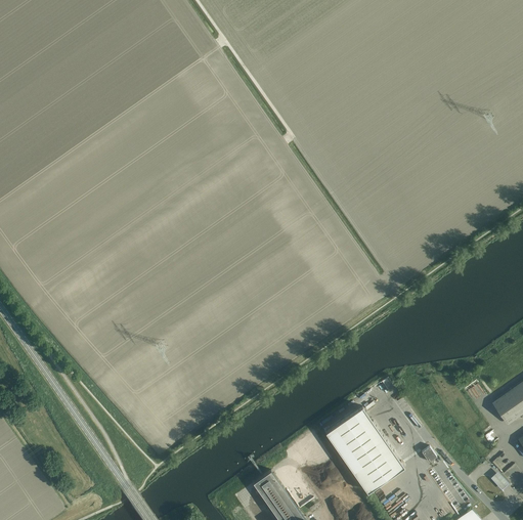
[(522,416),(522,382),(491,405),(507,427),(522,416)]
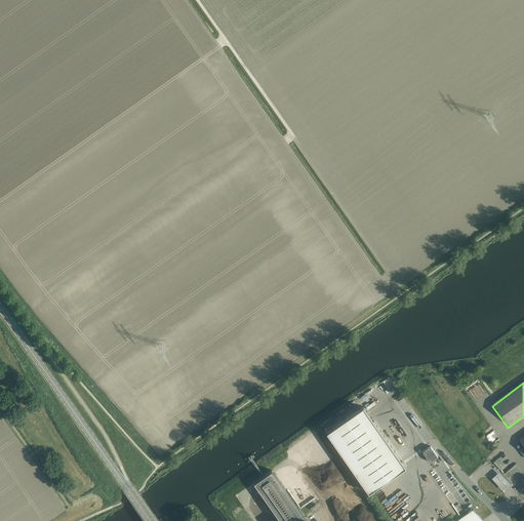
[(398,400),(393,403),(397,409),(402,405),(398,400)]
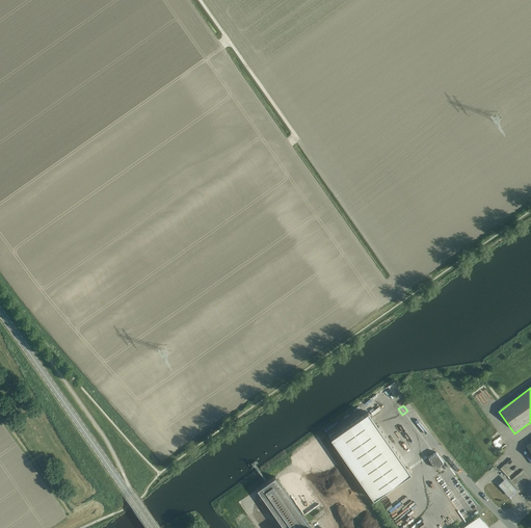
[(373,410),(372,412),(388,419),(389,416),(373,410)]
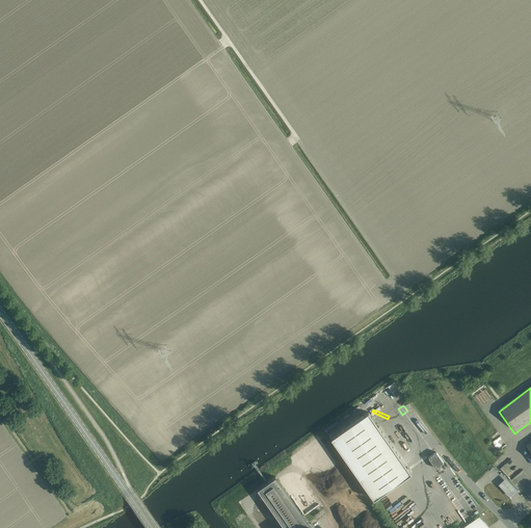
[(409,423),(414,419),(409,413),(404,416),(409,423)]
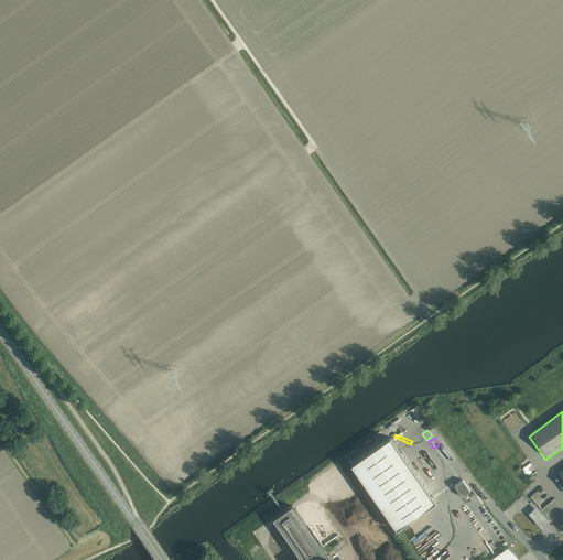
[(396,532),(434,505),(389,441),(350,469),(396,532)]
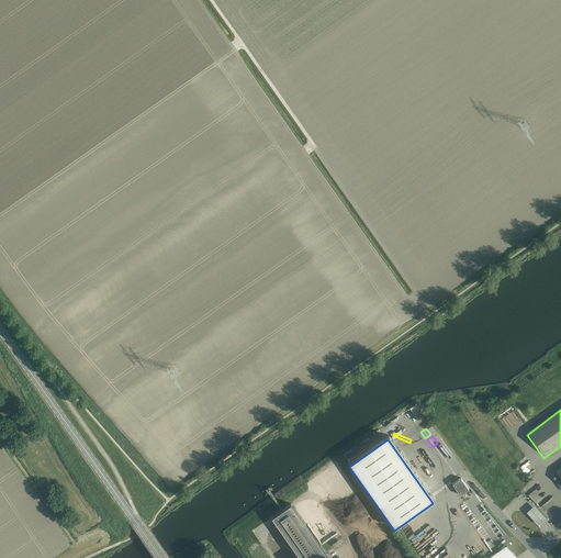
[(460,482),(451,488),(459,499),(468,493),(460,482)]
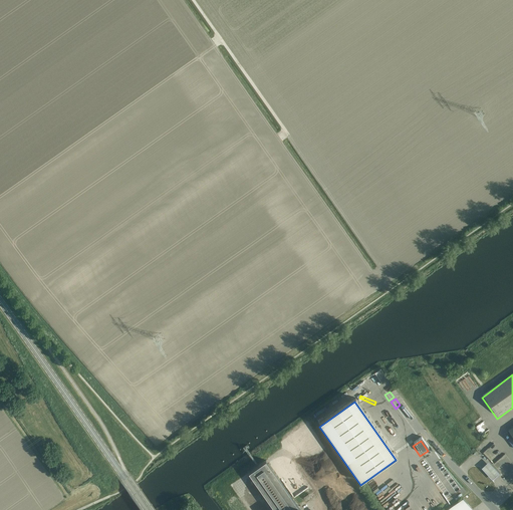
[(296,509),(265,464),(257,470),(248,476),(271,509),(296,509)]
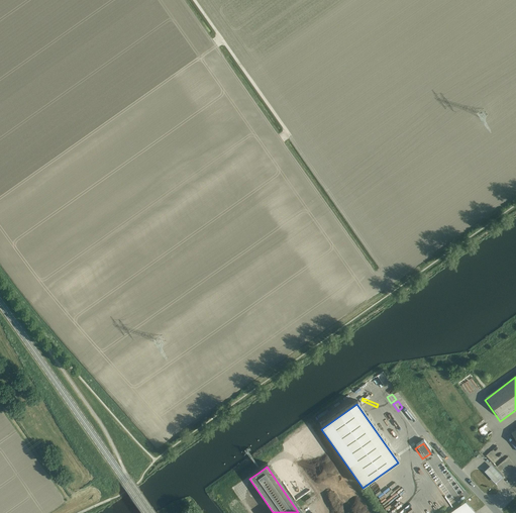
[(501,481),(490,470),(486,474),(483,476),(494,488),(497,485),(501,481)]
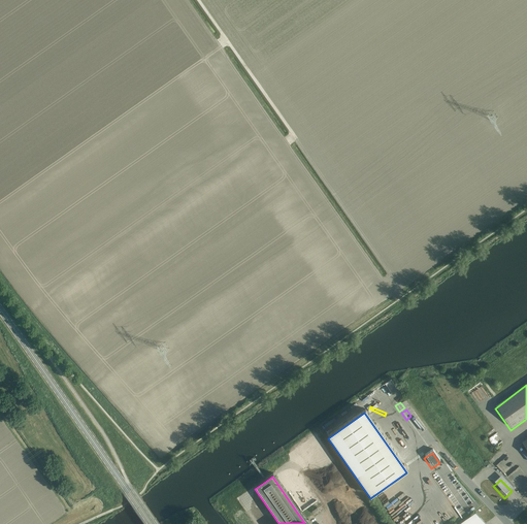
[(420,482),(414,484),(416,490),(422,488),(420,482)]
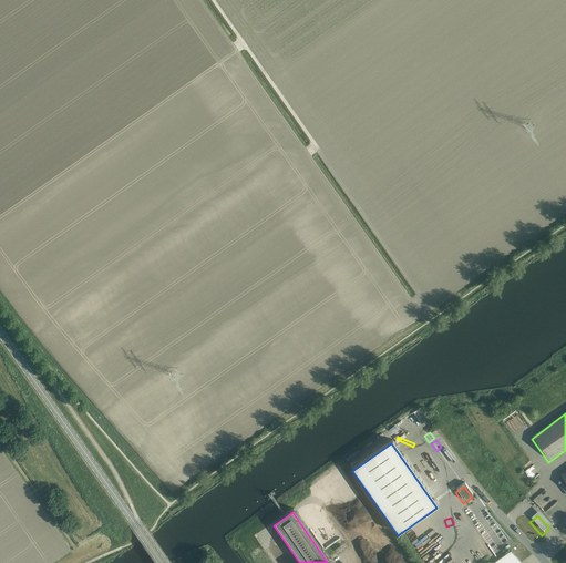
[(454,526),(458,532),(464,529),(461,523),(454,526)]
